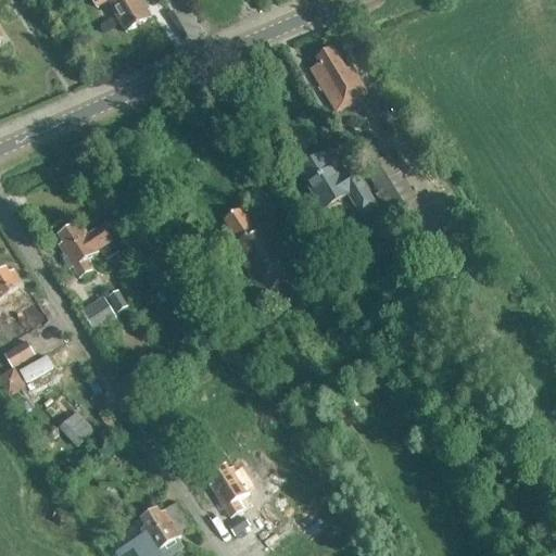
[(126,35),(151,21),(138,0),(91,0),(97,10),(108,3),(126,35)]
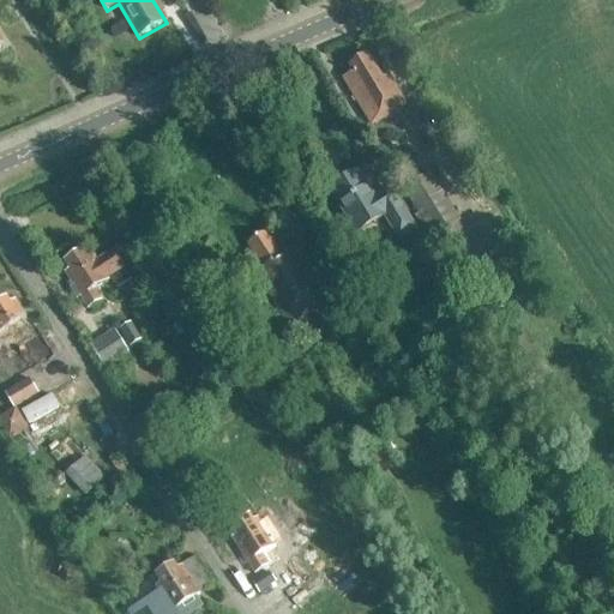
[(372,126),(405,106),(389,77),(383,80),(368,56),(350,67),(354,74),(344,79),(372,126)]
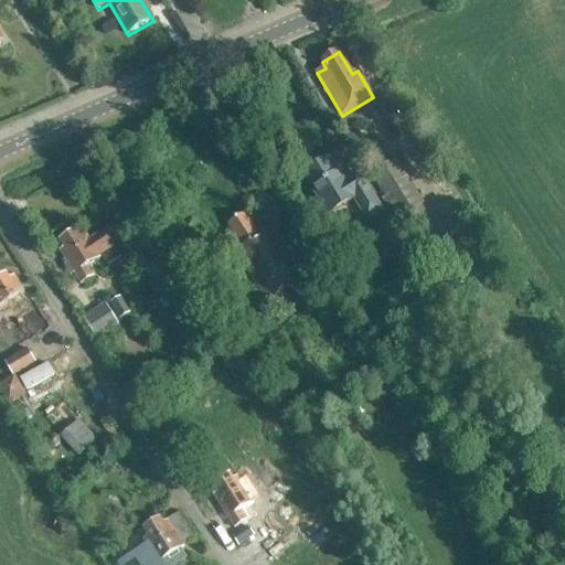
[(369,222),(383,213),(360,174),(345,183),(331,160),(305,177),(329,215),(354,200),(369,222)]
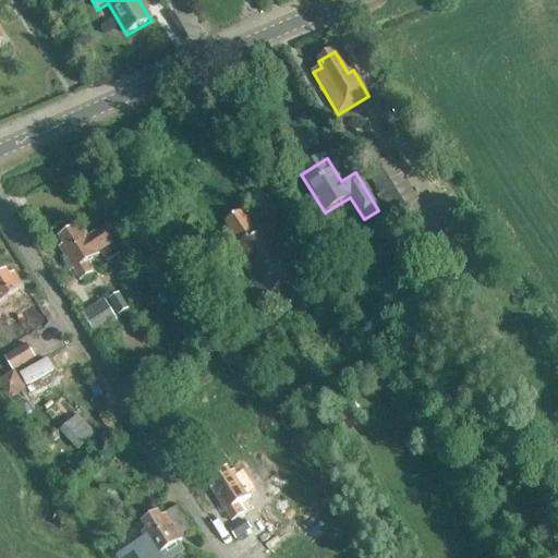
[(417,203),(391,159),(367,173),(395,217),(417,203)]
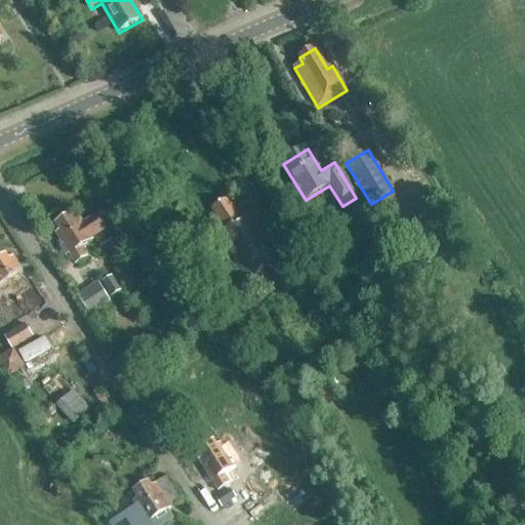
[(219,233),(248,278),(269,265),(280,282),(293,274),(255,211),(241,219),(228,199),(212,209),(226,230),(219,233)]
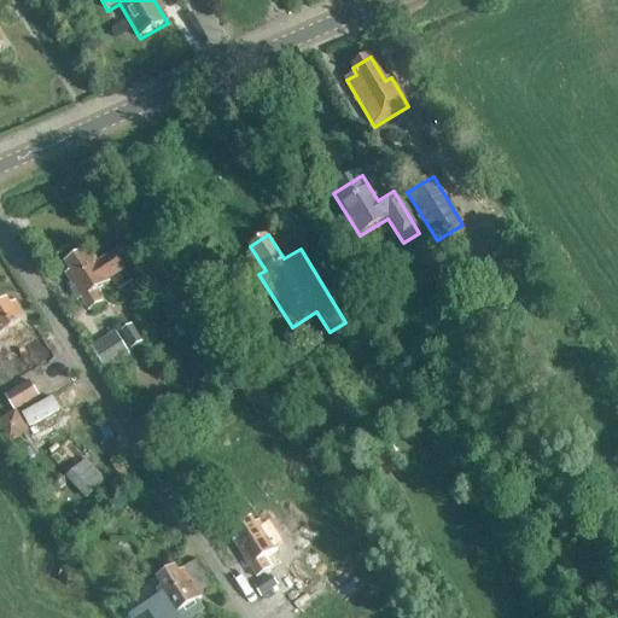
[(70,273),(65,275),(88,313),(101,304),(95,293),(110,284),(133,268),(121,249),(97,263),(92,256),(87,258),(83,252),(65,263),(70,273)]
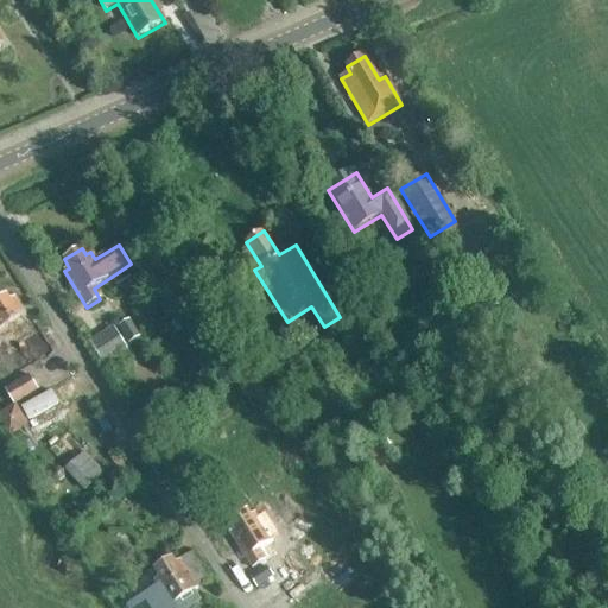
[(0,361),(8,374),(46,352),(32,328),(14,298),(10,301),(6,296),(0,298),(0,361)]
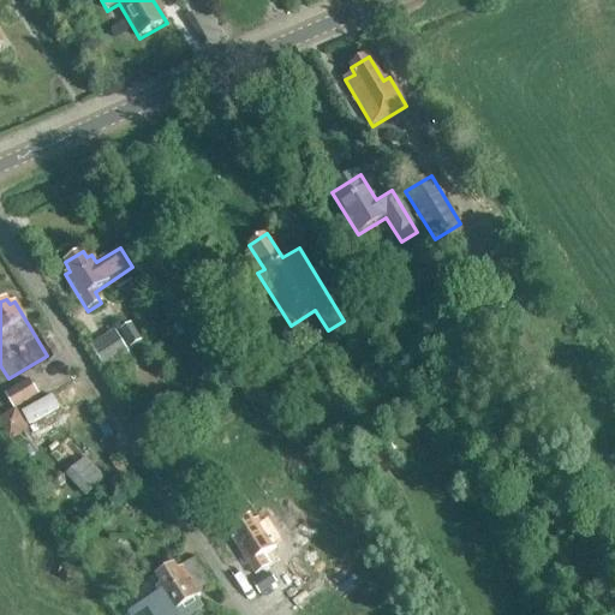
[(106,369),(129,354),(114,332),(91,347),(106,369)]
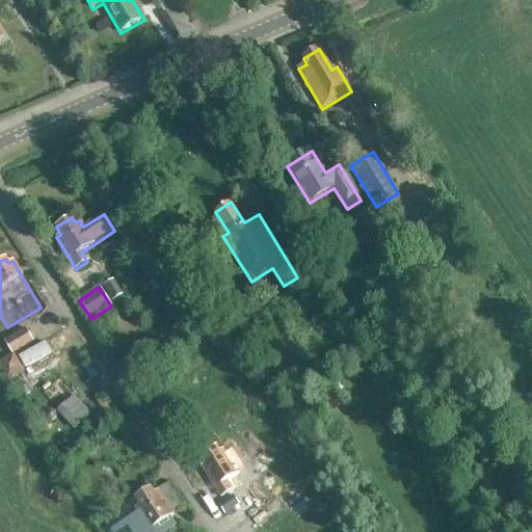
[(253,315),(237,324),(244,336),(259,326),(253,315)]
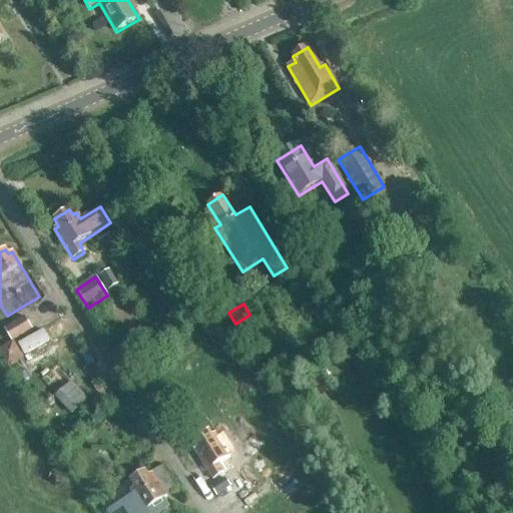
[(23,318),(3,330),(11,342),(30,331),(23,318)]
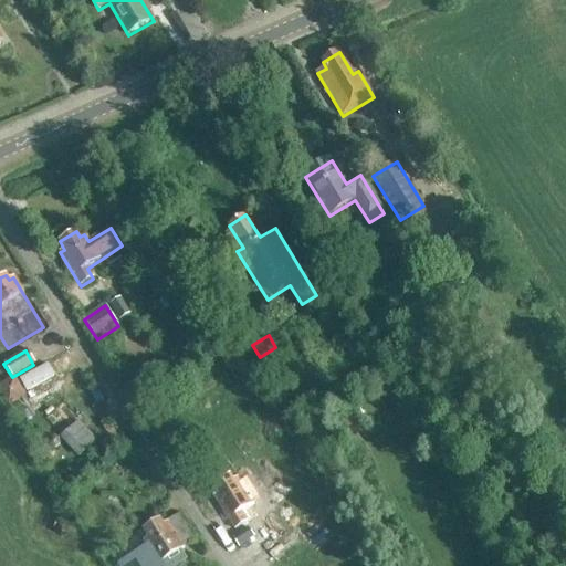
[(186,352),(176,364),(187,374),(198,363),(186,352)]
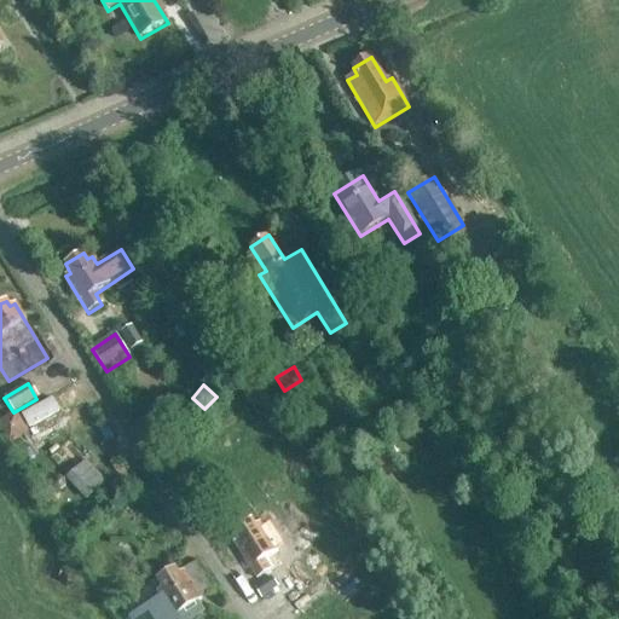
[(15,412),(0,421),(0,431),(9,444),(27,433),(15,412)]
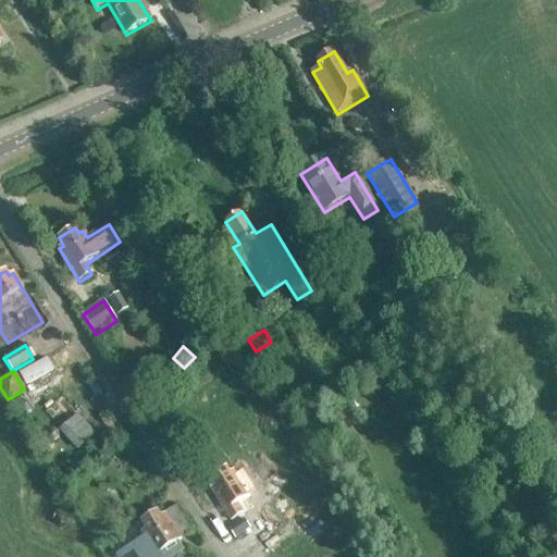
[(214,486),(210,490),(231,522),(243,515),(237,505),(250,496),(234,471),(230,473),(226,468),(210,479),(214,486)]
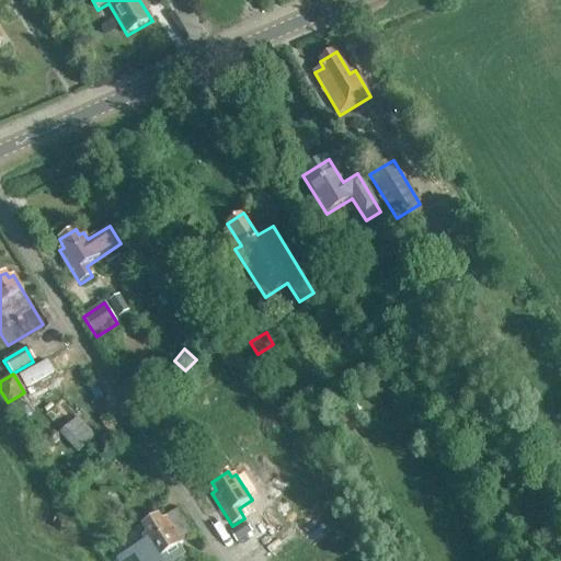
[(182,544),(167,518),(162,521),(159,515),(142,526),(147,534),(142,537),(147,544),(125,557),(127,560),(176,560),(185,556),(180,546),(182,544)]
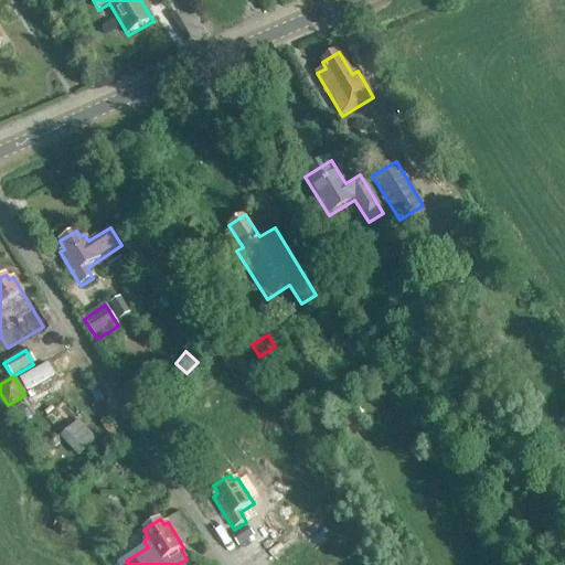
[(247,529),(232,537),(247,562),(269,547),(265,541),(258,545),(247,529)]
